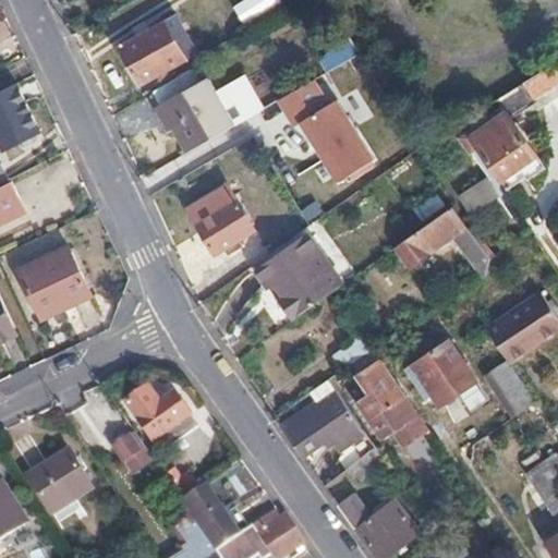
[(195,51),(172,14),(160,20),(162,23),(118,47),(140,83),(195,51)]
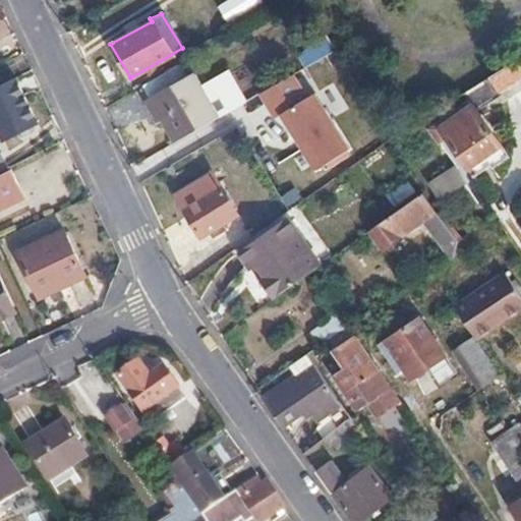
[(316,46),(299,56),(305,67),(323,58),(316,46)]
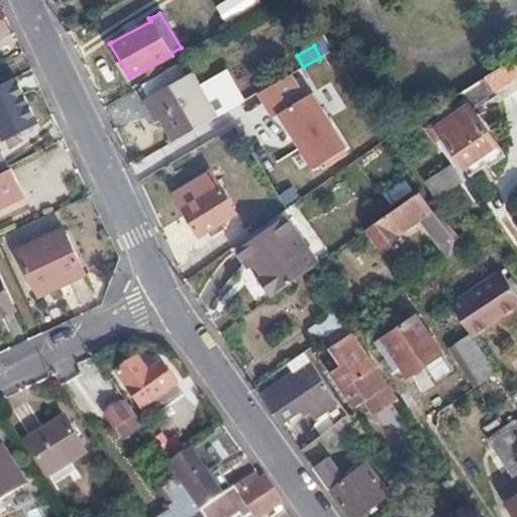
[(160,118),(173,141),(215,117),(182,61),(140,86),(149,101),(160,118)]
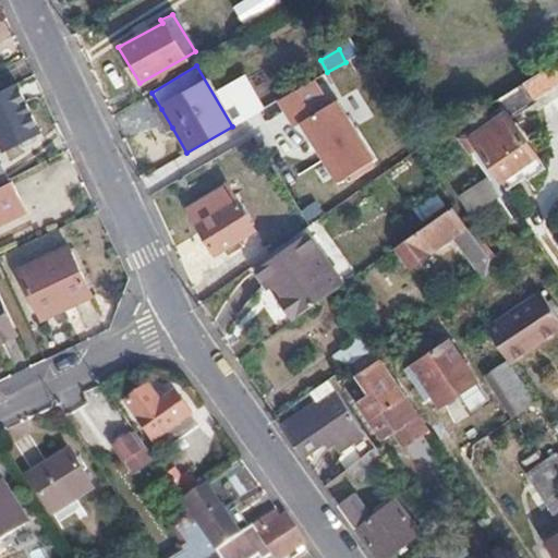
[(39,131),(14,85),(0,92),(0,142),(3,148),(39,131)]
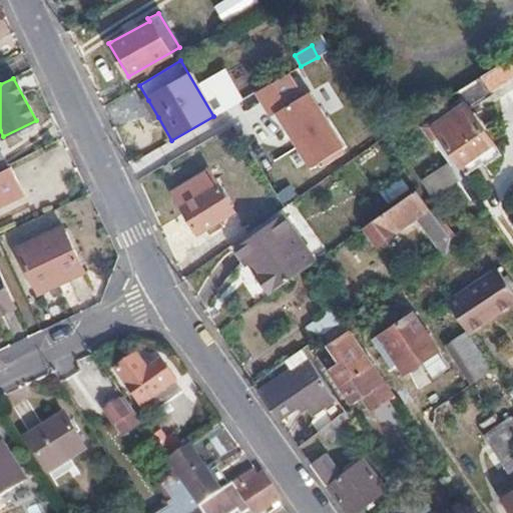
[(150,122),(158,117),(148,100),(140,105),(150,122)]
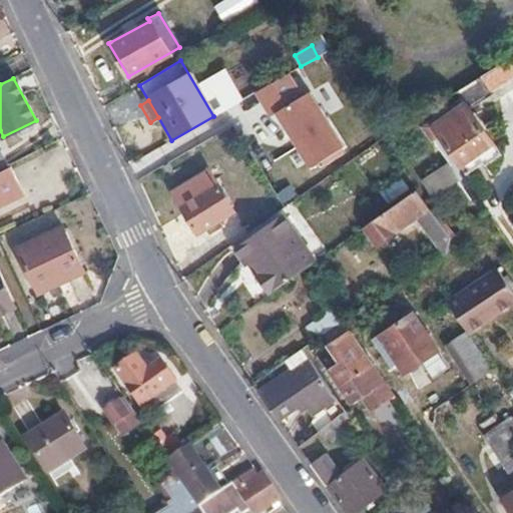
[(494,144),(466,107),(435,129),(462,166),(494,144)]
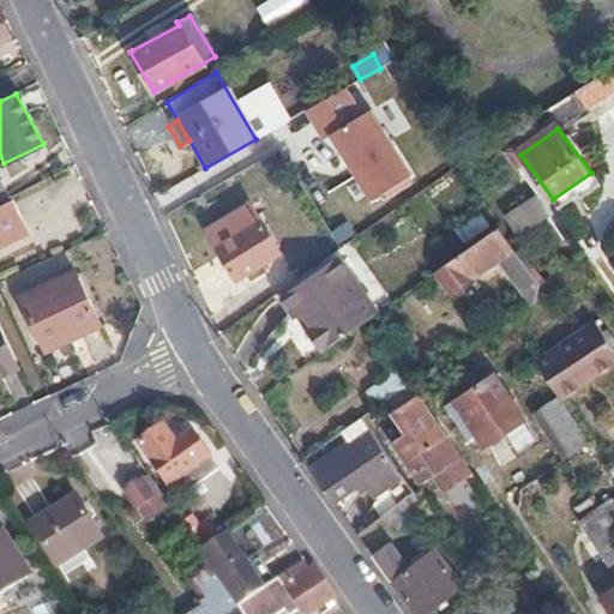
[(522,238),(554,216),(540,194),(507,216),(522,238)]
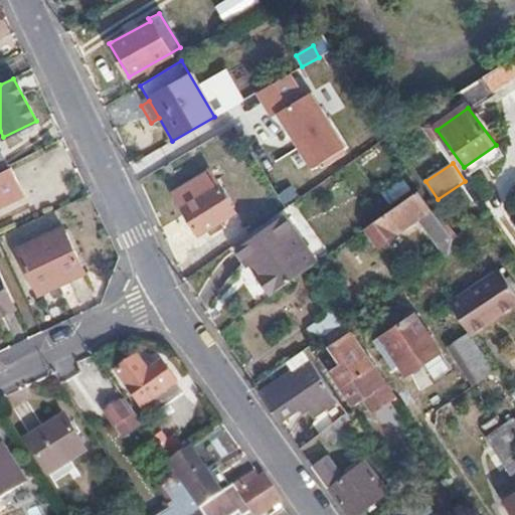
[(0,205),(20,195),(7,170),(0,173),(0,205)]
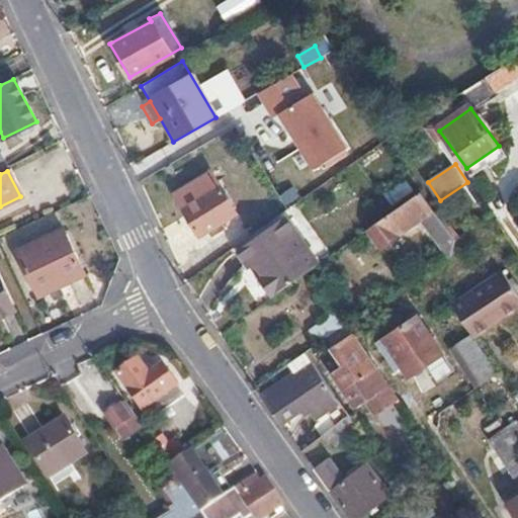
[(235,214),(210,173),(175,193),(199,236),(235,214)]
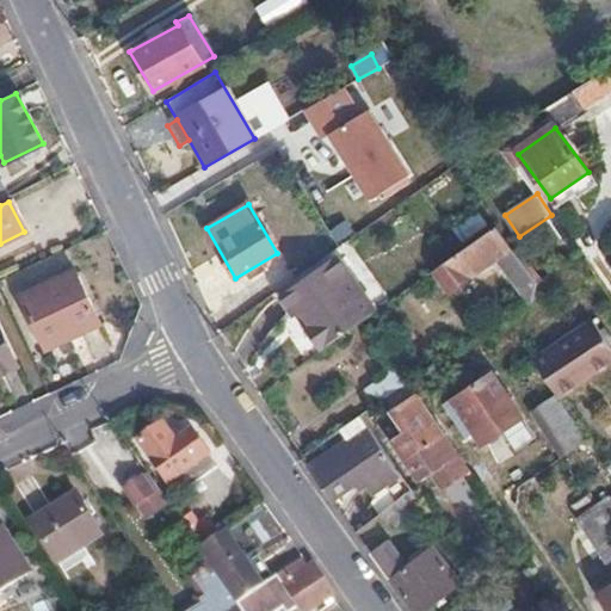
[(466,239),(489,226),(481,211),(457,224),(466,239)]
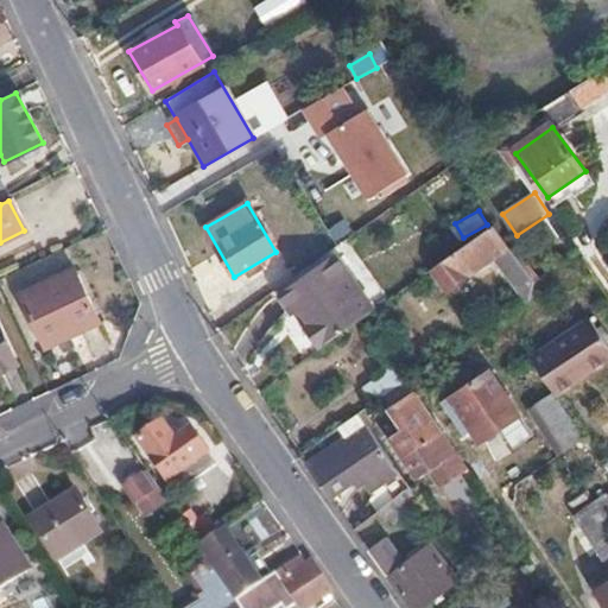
[(494,257),(527,303),(531,301),(533,285),(495,223),(434,267),(449,289),(494,257)]
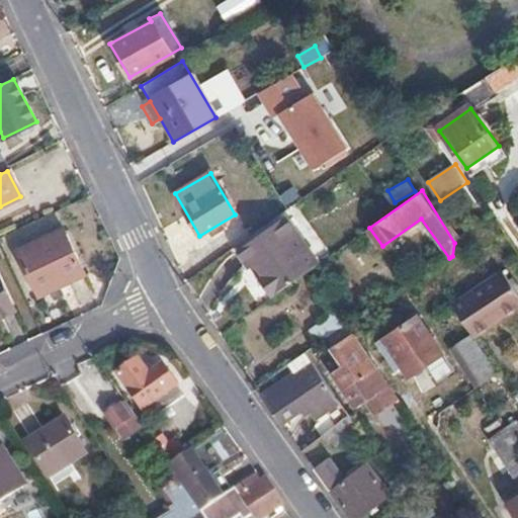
[(256,277),(269,297),(315,266),(283,217),(237,248),(249,266),(254,264),(261,274),(256,277)]
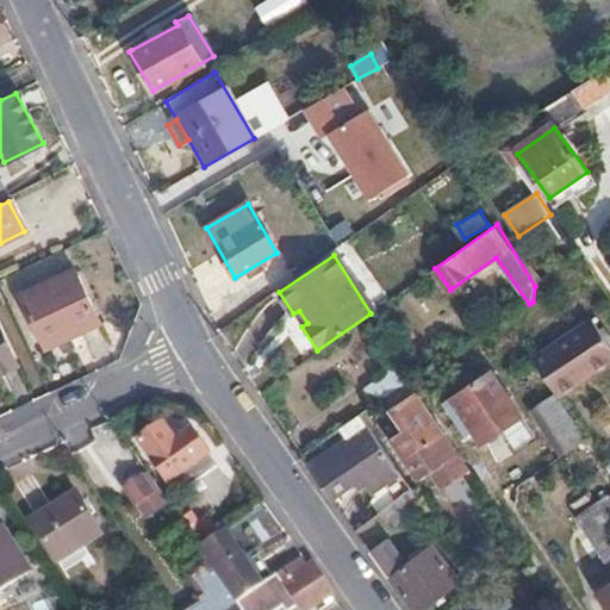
[(99,324),(74,273),(20,299),(44,346),(74,330),(76,335),(99,324)]
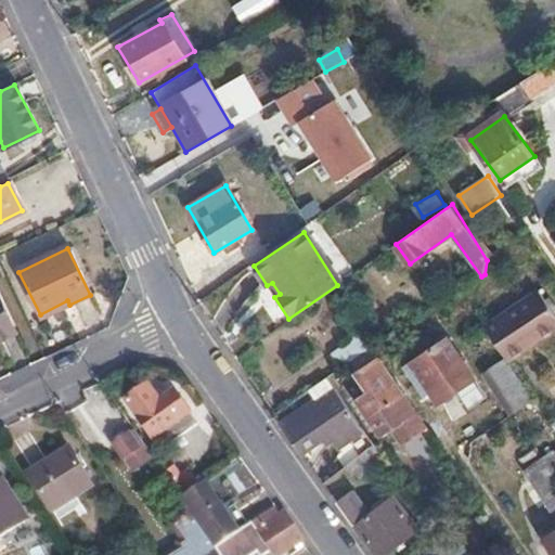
[(0,256),(0,263),(0,265),(17,256),(14,249),(0,256)]
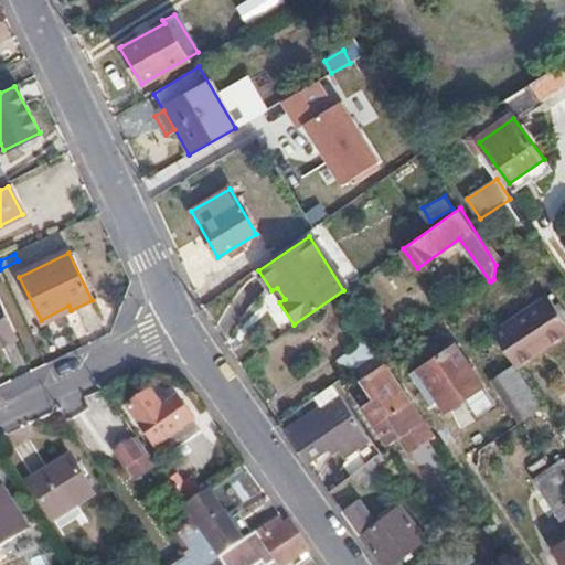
[(272,290),(279,302),(285,299),(277,288),(272,290)]
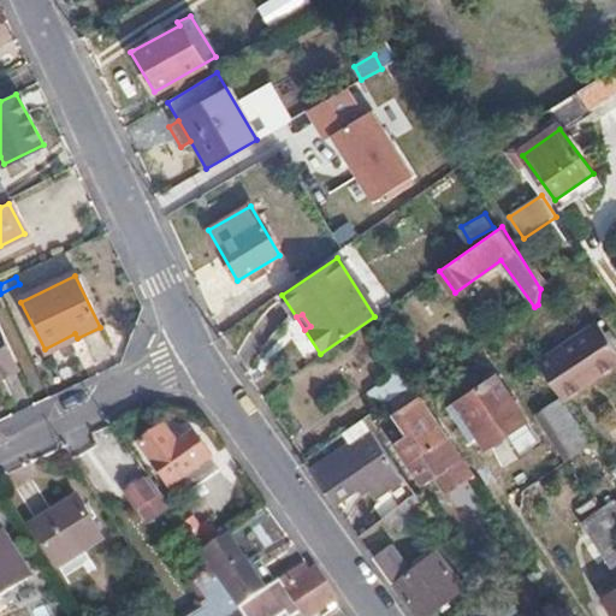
[(543,369),(560,395),(569,409),(615,378),(615,349),(600,329),(543,369)]
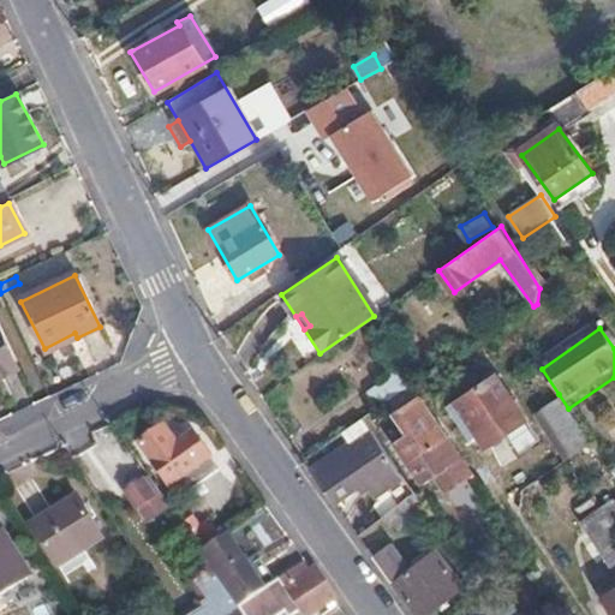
[(0,374),(17,366),(0,332),(0,374)]
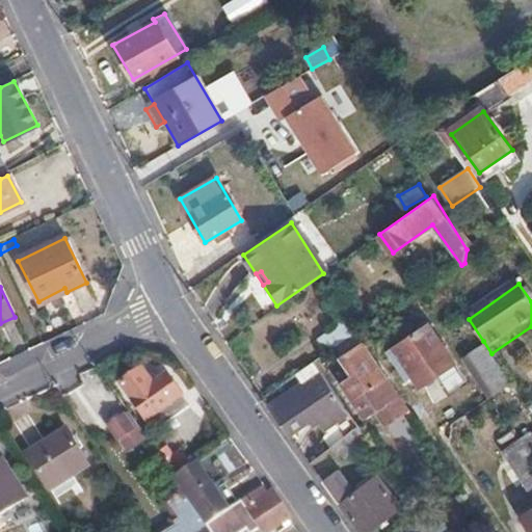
[(326,351),(356,333),(346,318),(318,337),(326,351)]
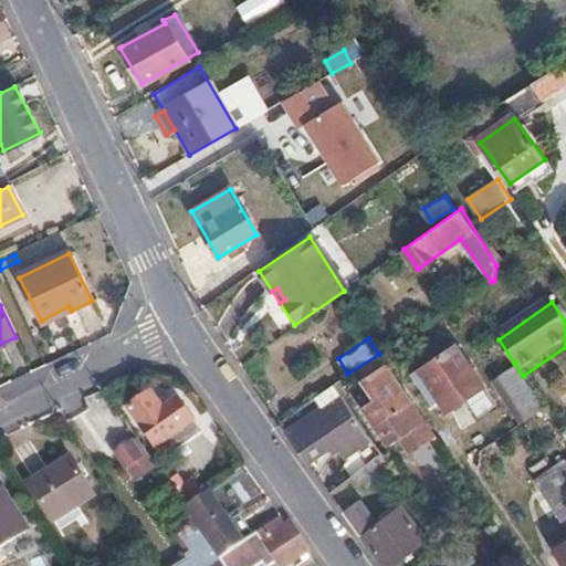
[(482,383),(456,343),(415,370),(429,392),(435,389),(446,406),(482,383)]
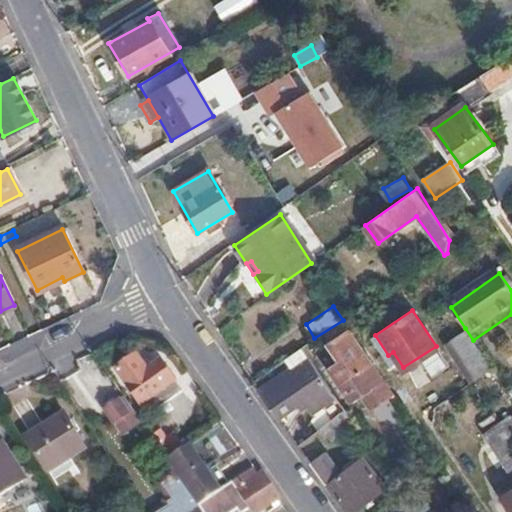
[(337,383),(371,360),(348,328),(327,341),(338,359),(326,366),(337,383)]
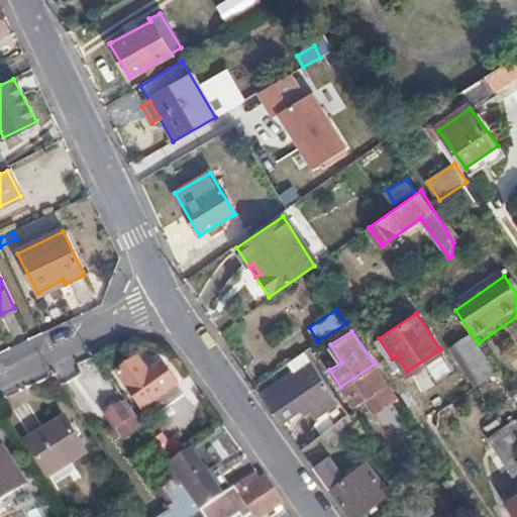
[(449,344),(477,384),(497,371),(478,343),(470,331),(449,344)]
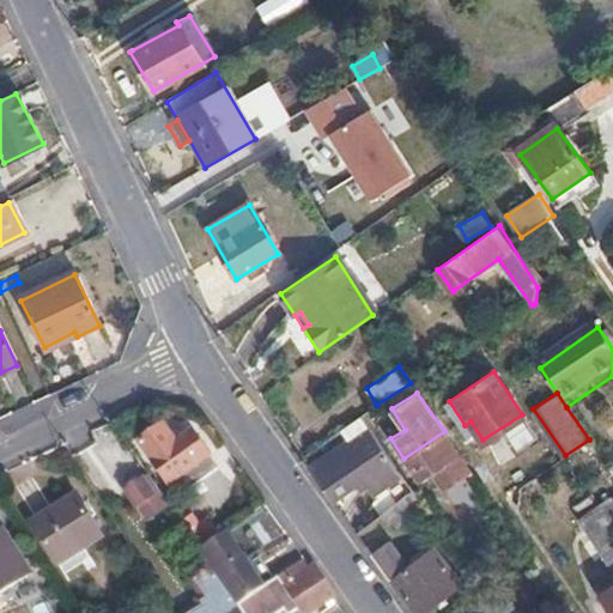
[(174,444),(161,426),(139,442),(177,497),(216,469),(192,434),(174,444)]
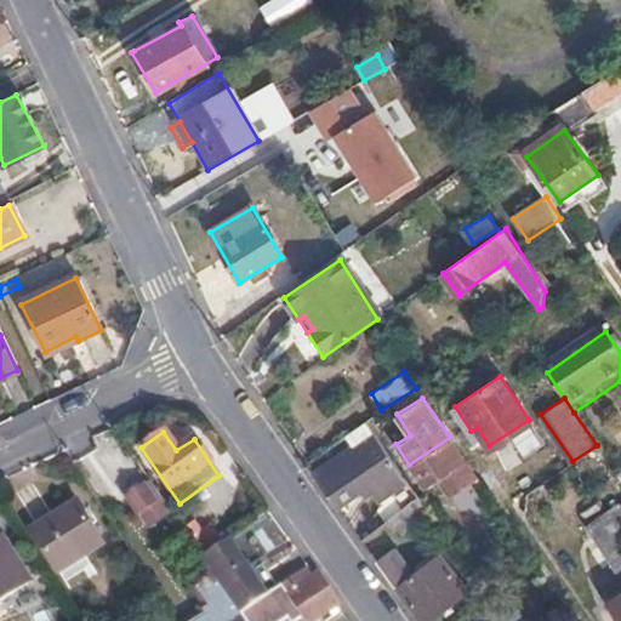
[(320,483),(336,506),(374,482),(382,495),(405,480),(374,434),(353,449),(351,446),(335,457),(341,468),(320,483)]
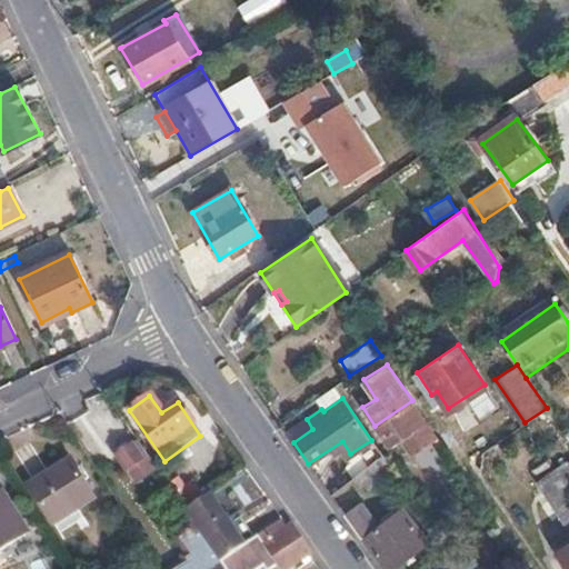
[(520,462),(562,523),(568,518),(568,468),(550,442),(520,462)]
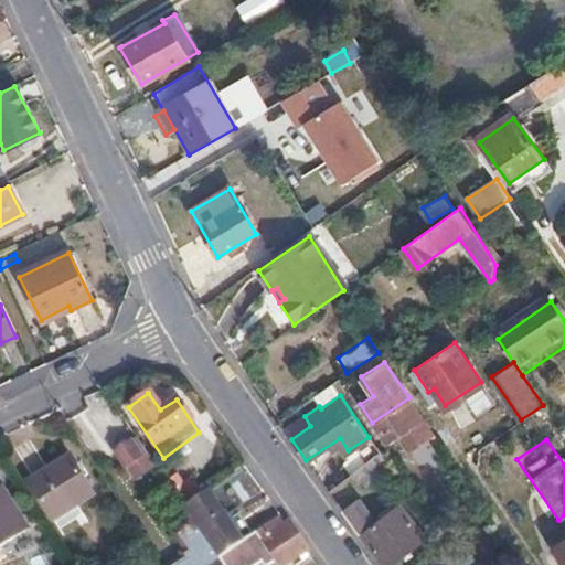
[(169,493),(128,441),(115,451),(155,503),(169,493)]
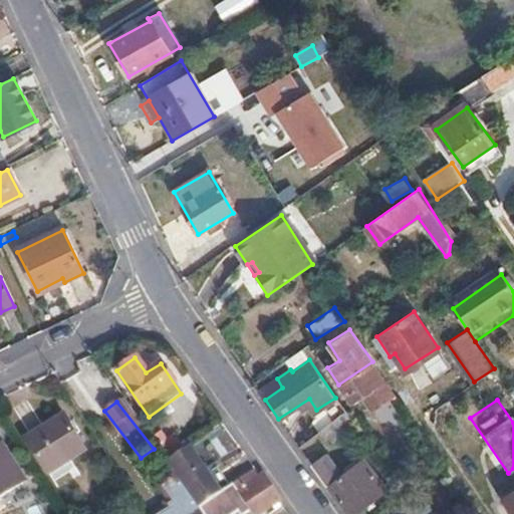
[(345,414),(314,436),(323,447),(354,426),(345,414)]
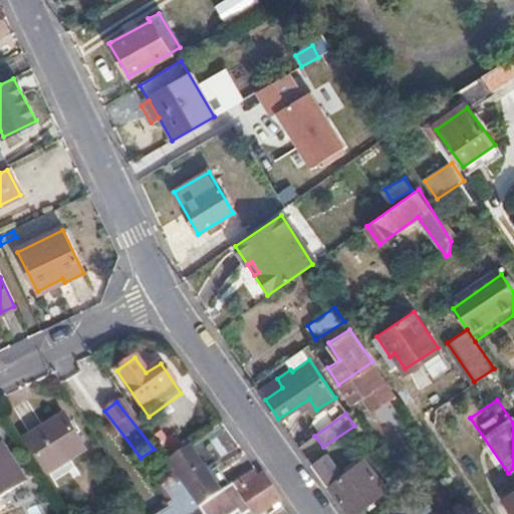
[(84,451),(62,416),(25,439),(47,474),(84,451)]
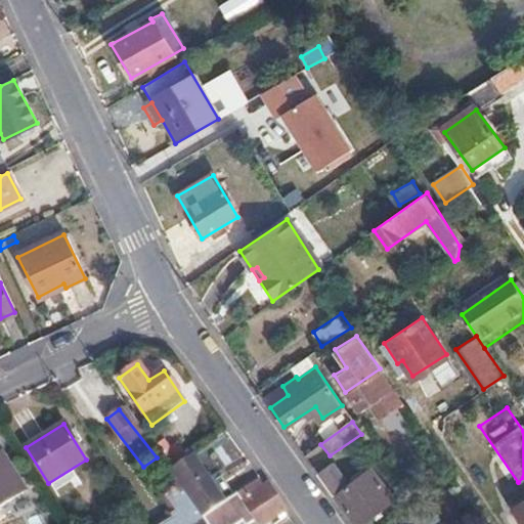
[(0,505),(25,490),(2,452),(0,453),(0,505)]
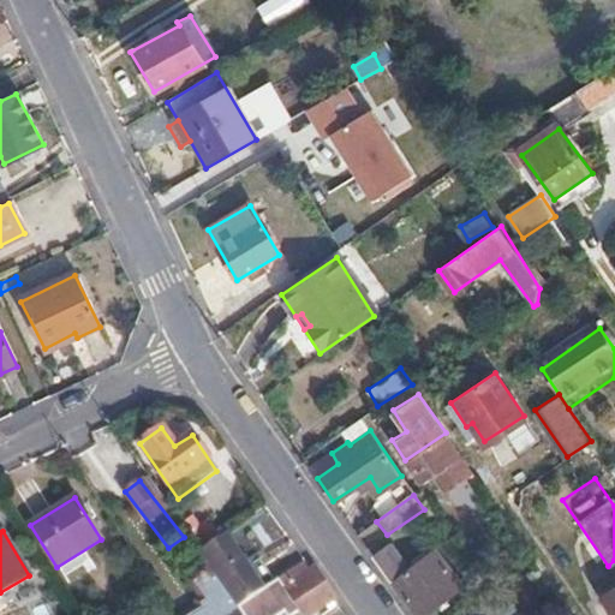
[(228,532),(201,551),(207,560),(239,608),(269,586),(276,581),(261,559),(250,565),(228,532)]
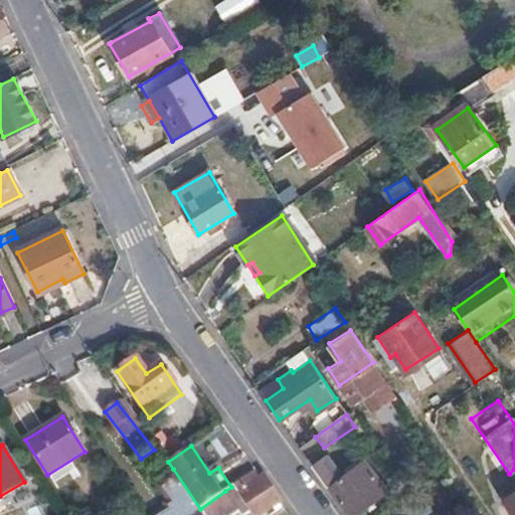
[(343,479),(325,454),(312,464),(349,514),(352,514),(384,492),(365,463),(343,479)]
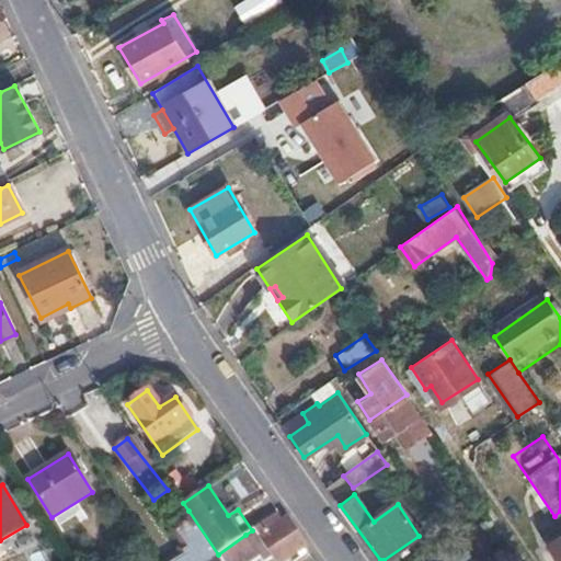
[(183,552),(170,560),(222,560),(218,554),(189,511),(180,516),(178,521),(181,525),(178,527),(187,542),(192,548),(183,552)]
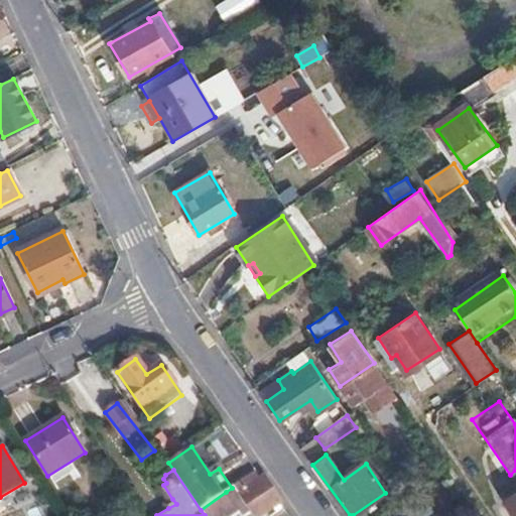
[(255,471),(232,488),(226,492),(201,510),(205,515),(236,515),(239,514),(240,515),(248,515),(253,513),(255,515),(261,515),(279,505),(281,502),(264,477),(261,479),(255,471)]
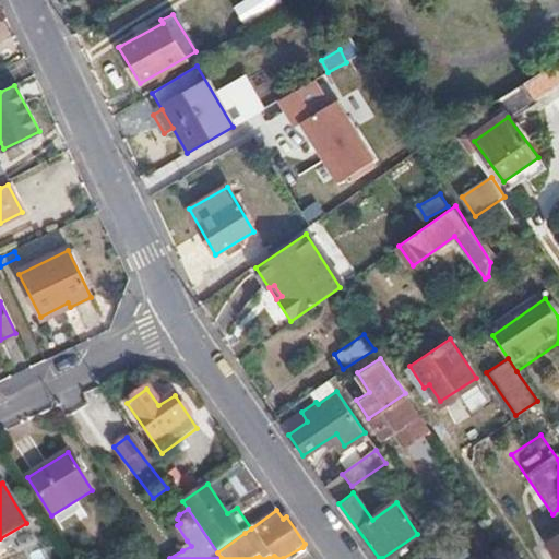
[(558,558),(558,535),(548,543),(558,558)]
